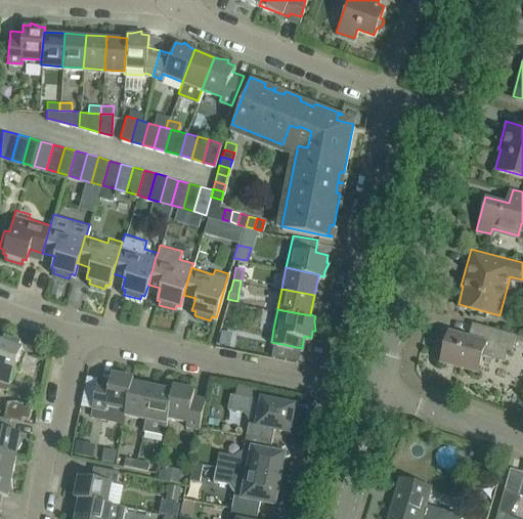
[(449,330),(441,359),(476,370),(481,352),(504,359),(507,347),(511,348),(515,332),(478,322),(474,337),(449,330)]
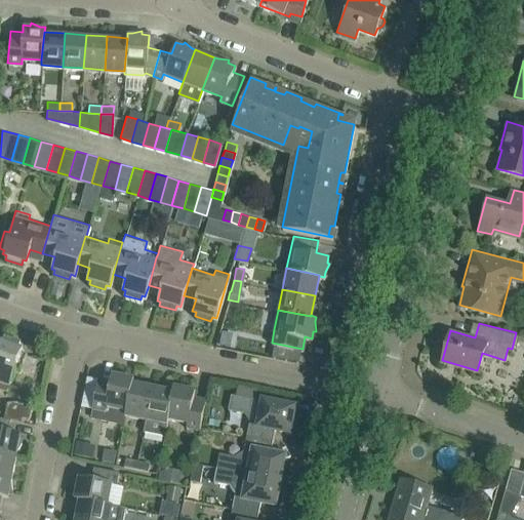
[(0,386),(7,389),(14,367),(19,369),(26,352),(21,350),(23,346),(18,345),(19,341),(4,335),(3,340),(0,338),(0,386)]
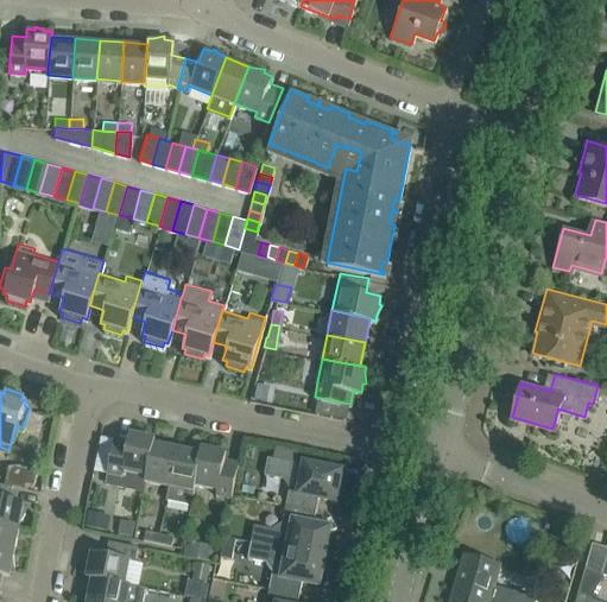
[(152,441),(153,441),(155,435),(128,430),(127,438),(113,435),(105,481),(141,488),(144,479),(145,473),(146,473),(152,441)]
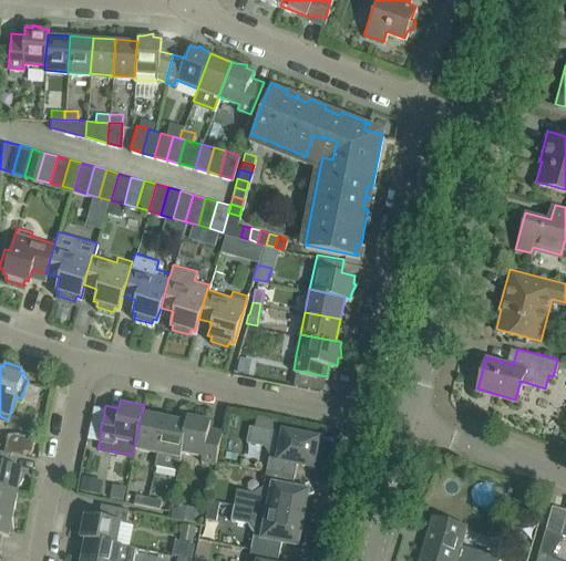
[(164,415),(143,411),(142,411),(136,440),(135,440),(134,446),(157,450),(164,415)]
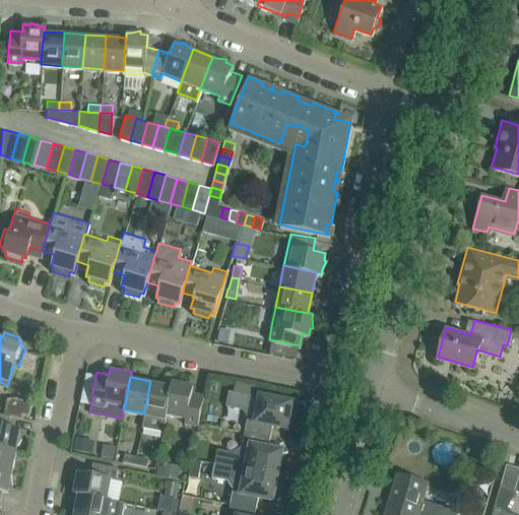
[(193,384),(172,380),(171,380),(170,385),(171,385),(166,412),(185,416),(184,422),(197,424),(203,393),(191,391),(193,384)]
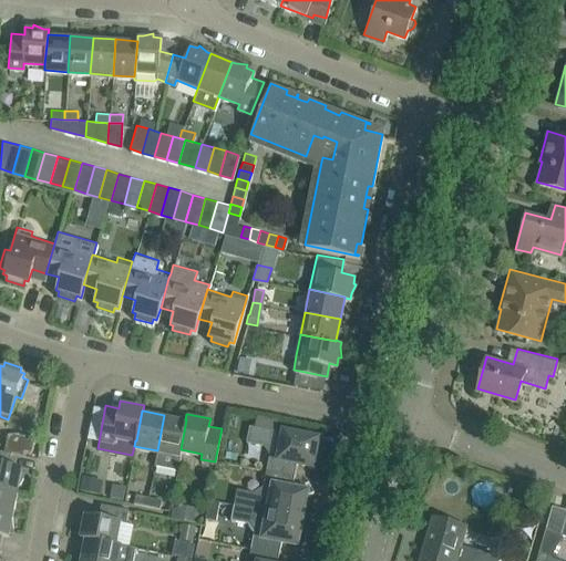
[(186,419),(185,419),(164,415),(157,450),(154,464),(177,468),(181,449),(186,419)]
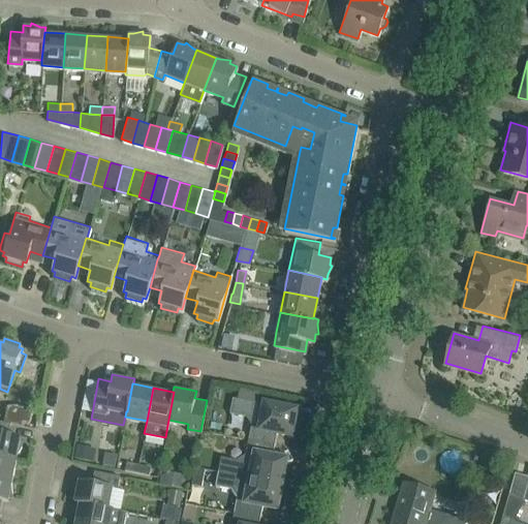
[(250,422),(248,437),(274,442),(276,430),(290,433),(296,408),(231,395),(228,410),(245,413),(250,422)]
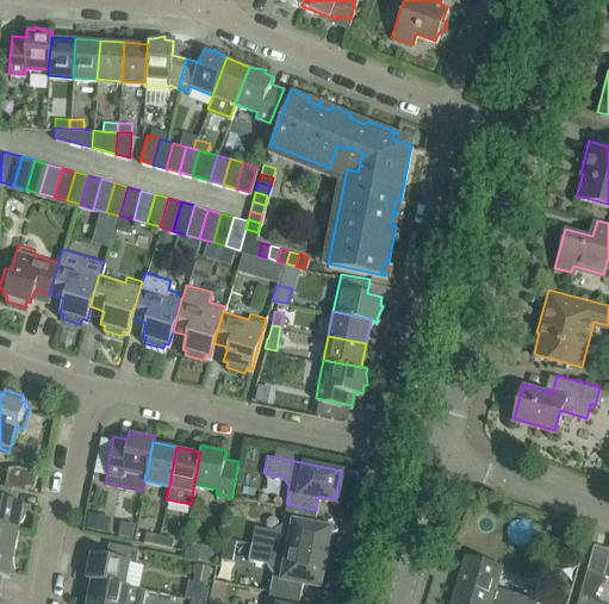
[(25,472),(22,486),(28,487),(28,484),(32,486),(33,480),(35,478),(36,474),(30,473),(25,472)]
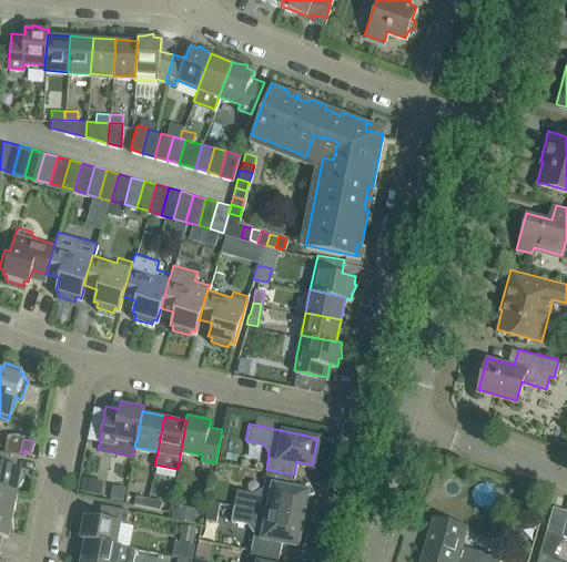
[(10,451),(0,448),(0,486),(17,489),(21,467),(8,463),(10,451)]
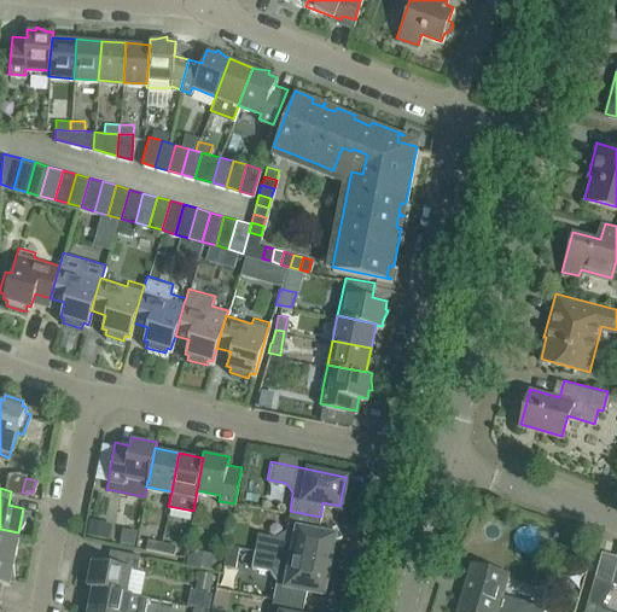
[(318,531),(320,517),(290,511),(286,528),(277,535),(257,531),(254,547),(329,563),(333,534),(318,531)]
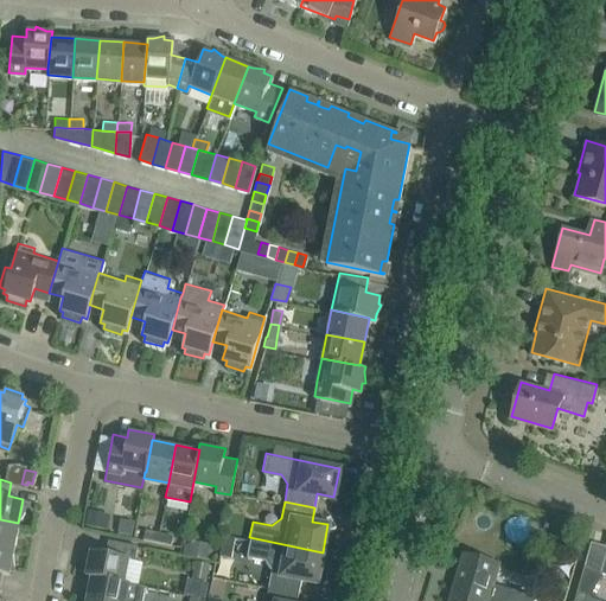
[(0,543),(13,547),(18,523),(0,519),(0,543)]
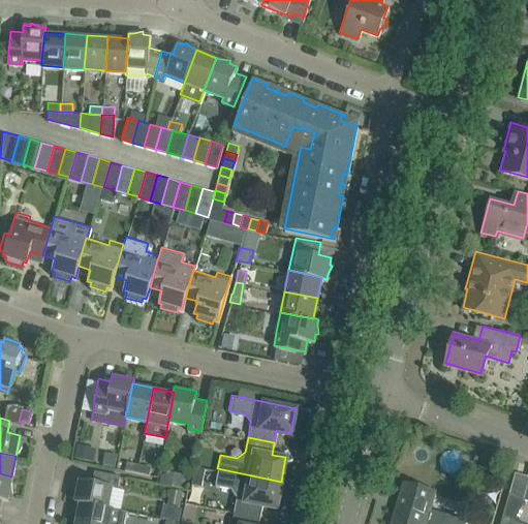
[(136,470),(138,462),(126,460),(124,468),(136,470)]
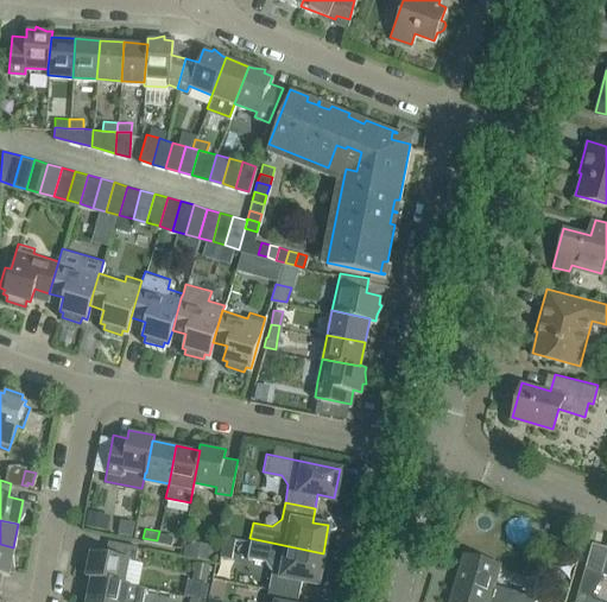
[(172,534),(159,531),(157,540),(171,543),(172,534)]
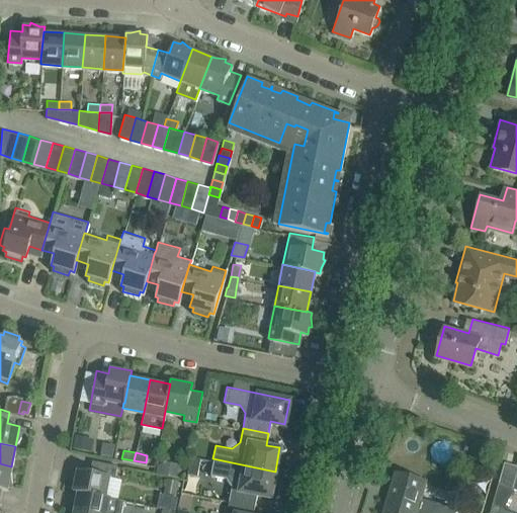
[(190,454),(186,472),(196,474),(199,456),(190,454)]
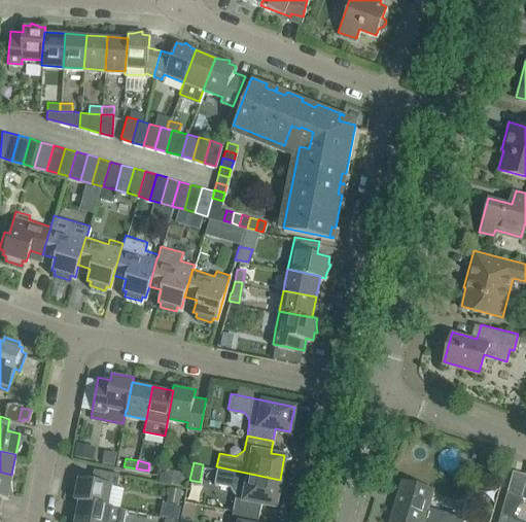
[(78,477),(74,497),(74,498),(78,499),(79,498),(107,505),(107,503),(111,483),(116,484),(118,472),(93,466),(91,479),(78,477)]
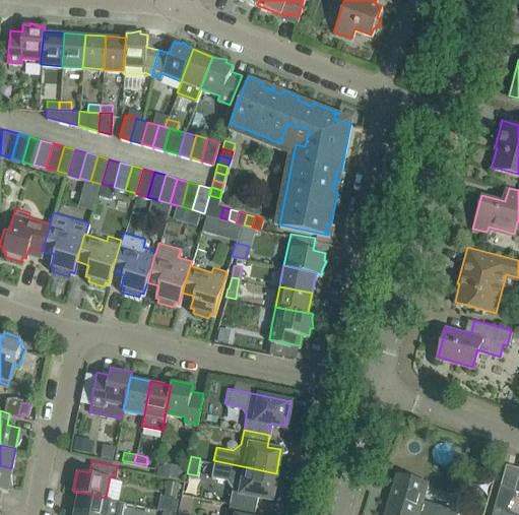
[(271,497),(276,473),(213,460),(210,475),(226,478),(233,487),(230,501),(255,506),(258,494),(271,497)]
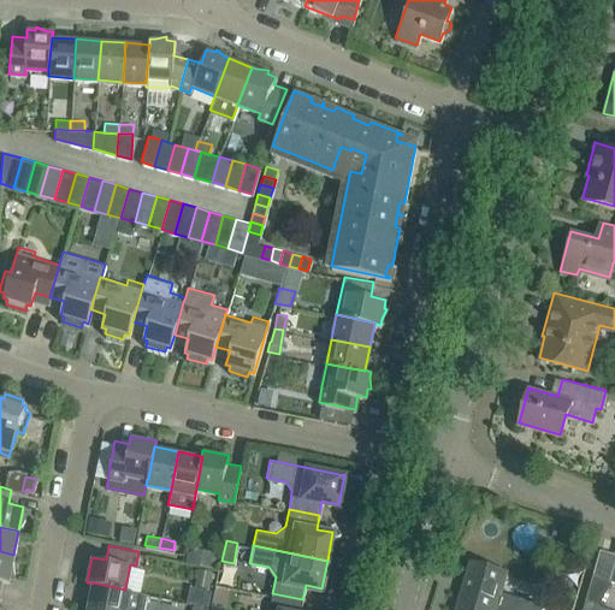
[(609,579),(614,556),(614,551),(599,548),(592,572),(609,579)]
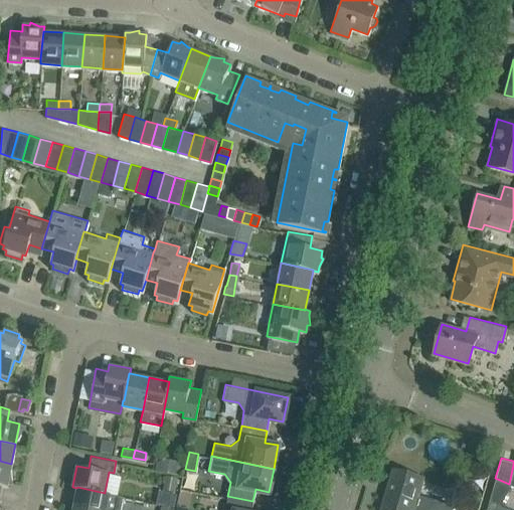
[(7,485),(11,464),(0,461),(0,484),(7,485)]
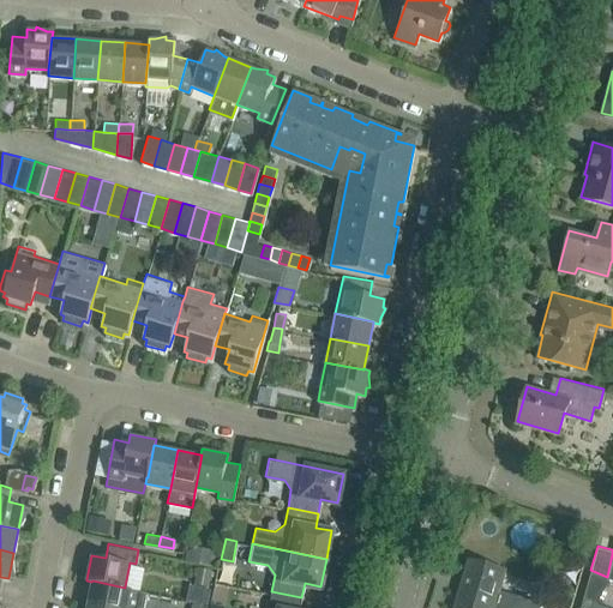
[(467,558),(452,607),(538,607),(540,603),(493,590),(500,566),(467,558)]
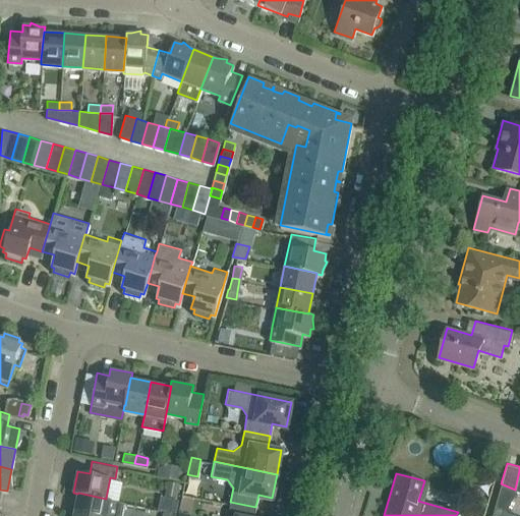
[(167,478),(164,494),(175,496),(178,480),(177,480),(167,478)]
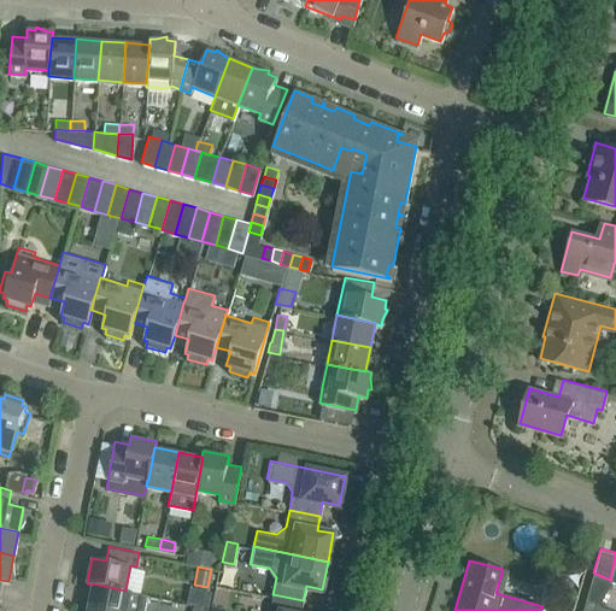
[(590,585),(586,599),(596,603),(600,604),(614,581),(610,580),(593,573),(590,585)]
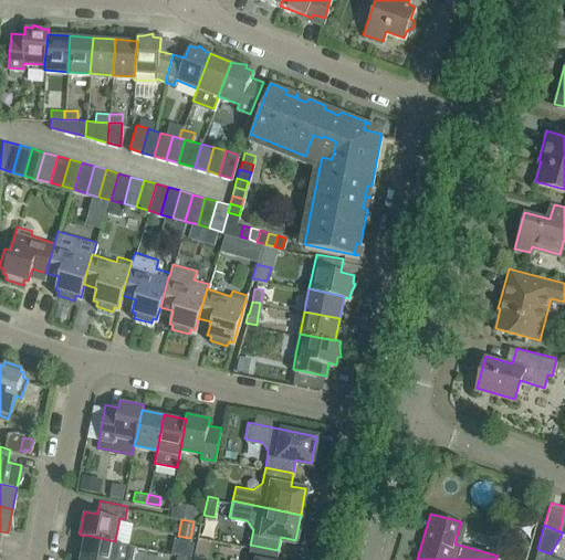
[(131,559),(135,545),(135,543),(115,540),(115,541),(85,535),(84,536),(81,557),(96,559),(131,559)]
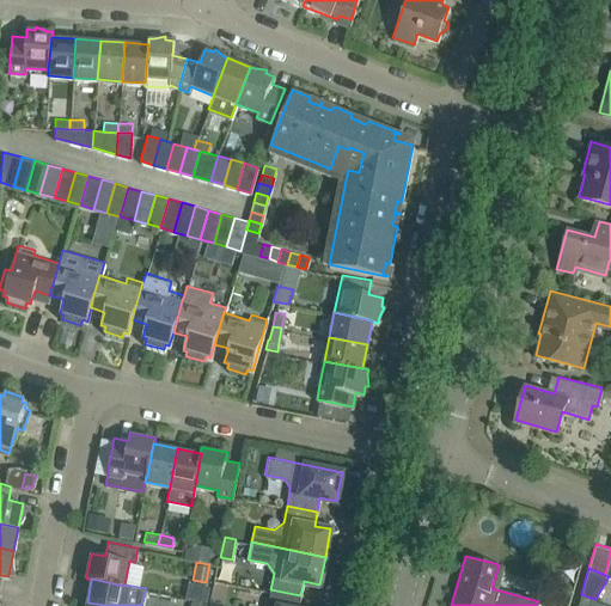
[(188,579),(184,595),(201,599),(207,599),(209,583),(206,582),(193,580),(188,579)]
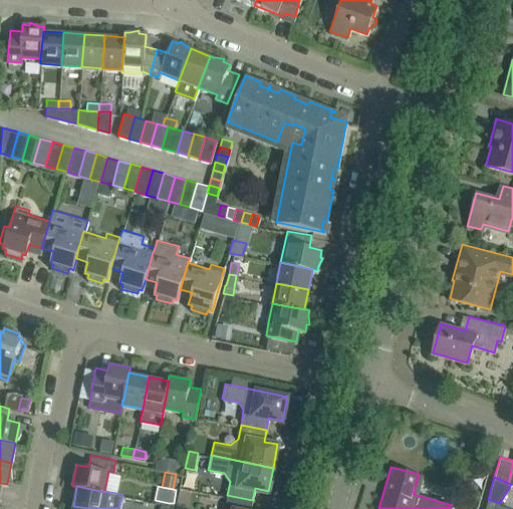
[(250,508),(252,500),(227,495),(223,508),(250,508)]
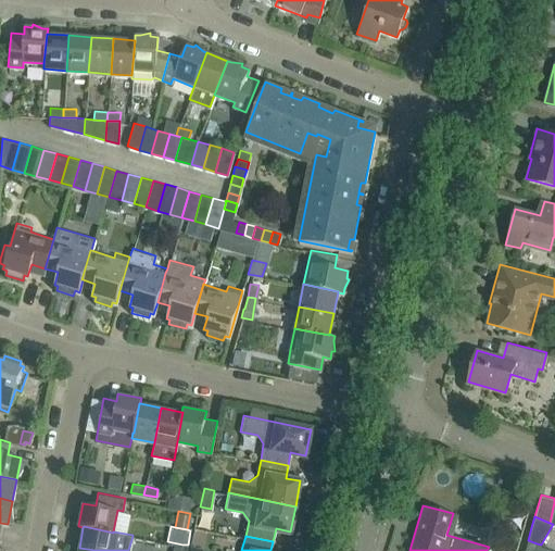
[(534,550),(537,543),(528,540),(524,550),(534,550)]
